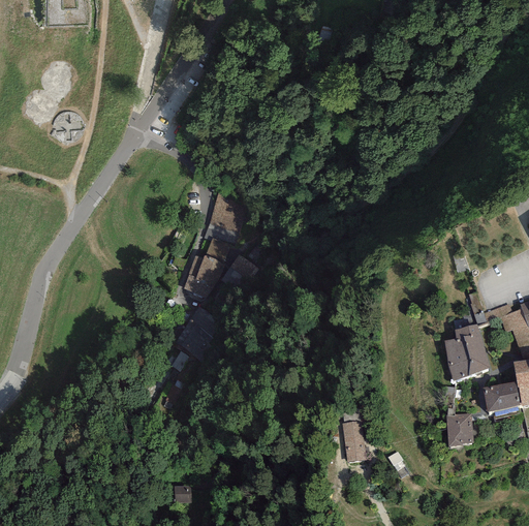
[(334,24),(321,21),(317,36),(330,39),(334,24)]
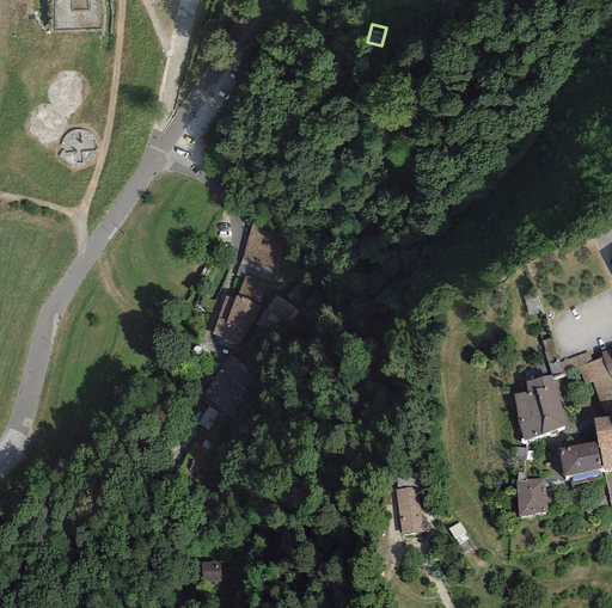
[(237,271),(244,274),(270,282),(280,252),(289,255),(293,232),(251,221),(237,271)]
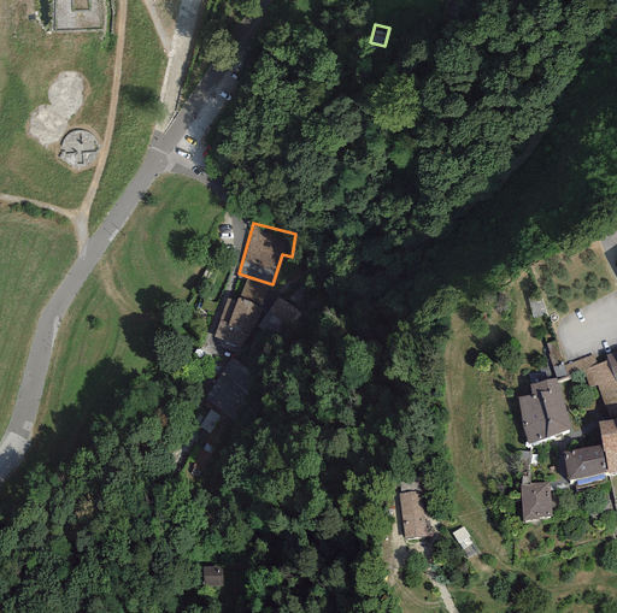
[(272,284),(246,276),(238,298),(228,296),(216,336),(244,347),(272,284)]
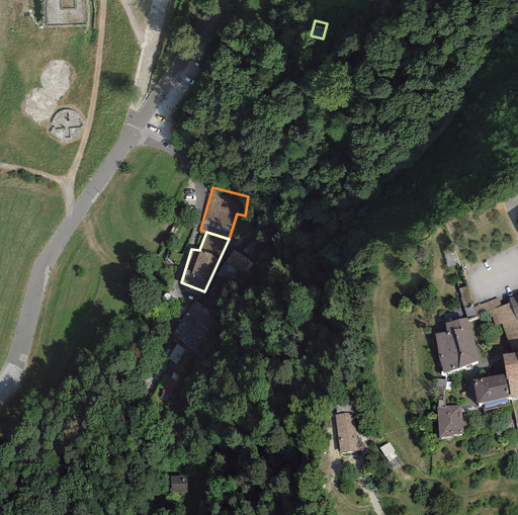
[(447,263),(458,261),(453,243),(443,246),(447,263)]
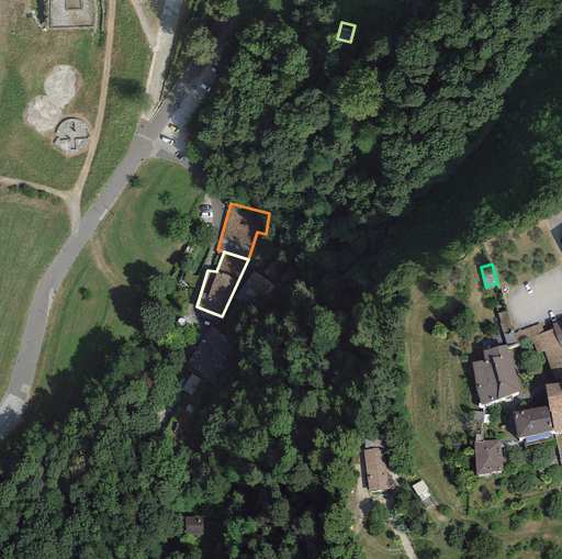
[(518,281),(534,274),(531,268),(516,275),(518,281)]
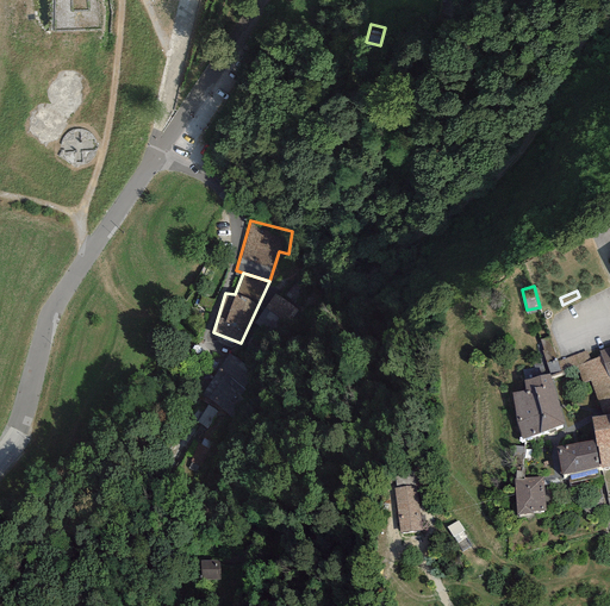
[(275,292),(255,322),(279,338),(299,308),(275,292)]
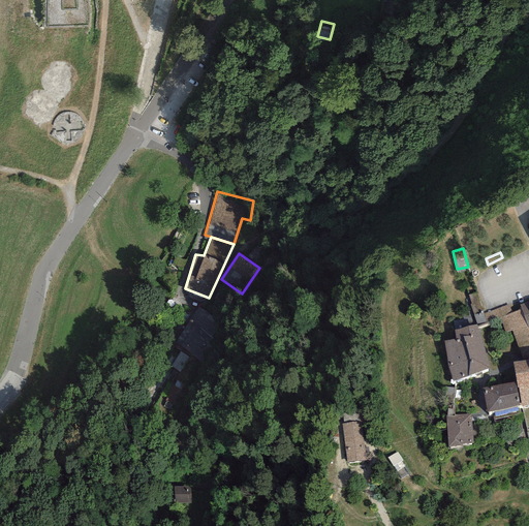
[(486,310),(488,318),(500,315),(505,331),(512,329),(523,361),(528,359),(528,300),(524,302),(520,303),(521,308),(511,310),(509,303),(486,310)]
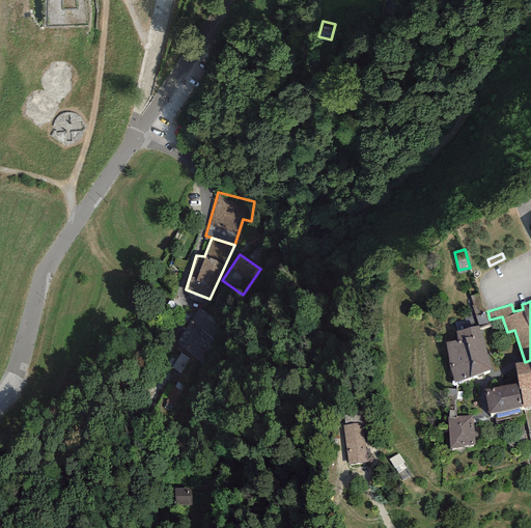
[(221,338),(198,323),(178,351),(201,366),(221,338)]
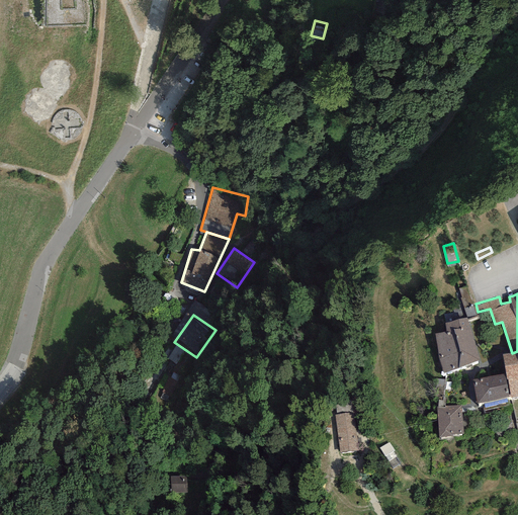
[(466,316),(443,323),(445,331),(434,334),(444,370),(479,360),(466,316)]
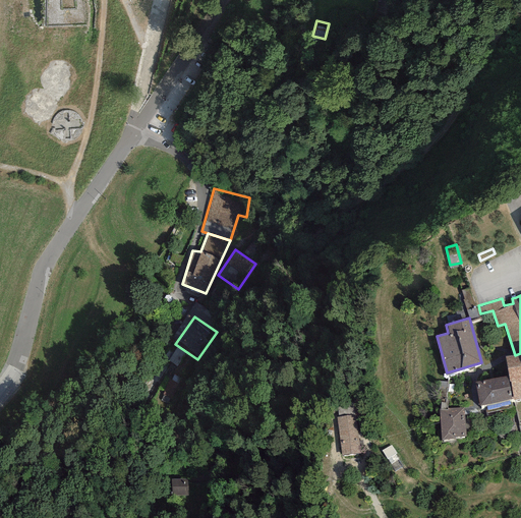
[(520,353),(515,355),(506,356),(513,398),(520,396),(520,353)]
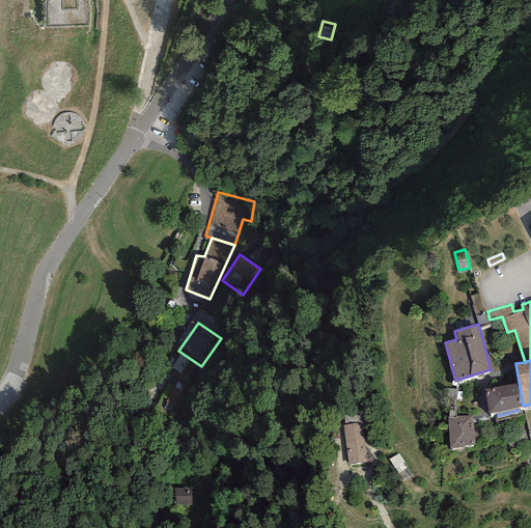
[(516,385),(486,390),(490,412),(521,406),(516,385)]
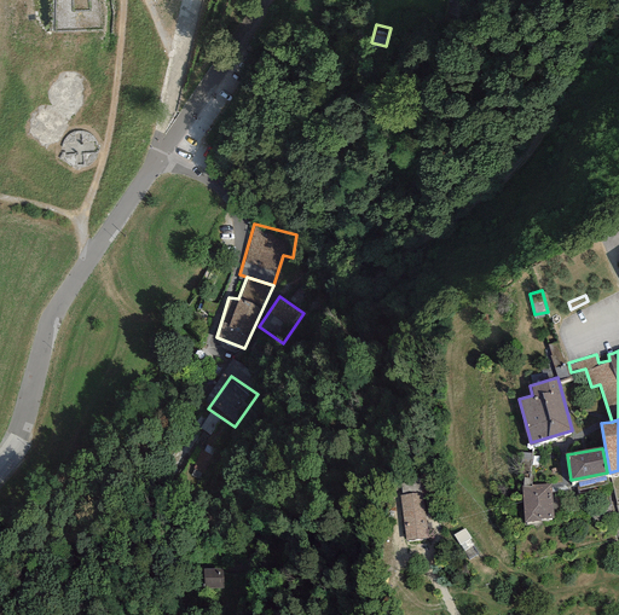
[(551,480),(524,481),(525,521),(553,520),(551,480)]
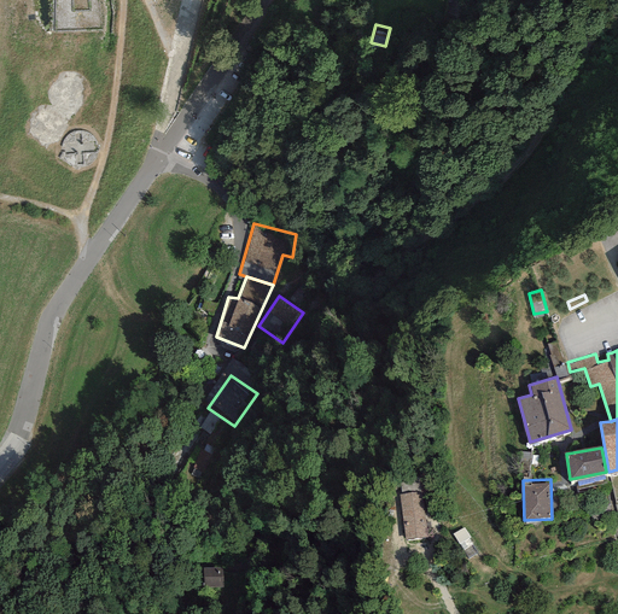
[(413,490),(418,537),(439,536),(435,487),(413,490)]
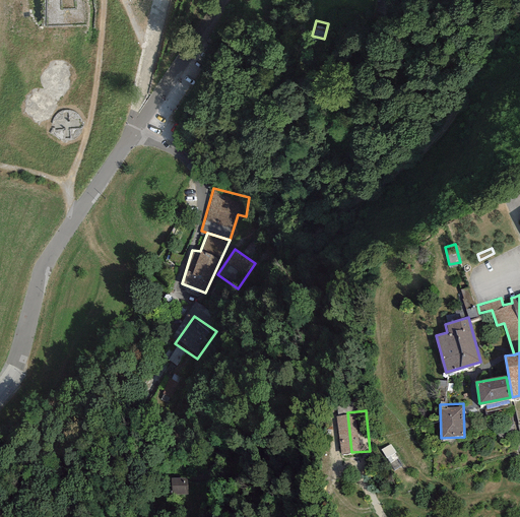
[(389,477),(397,473),(389,459),(381,463),(389,477)]
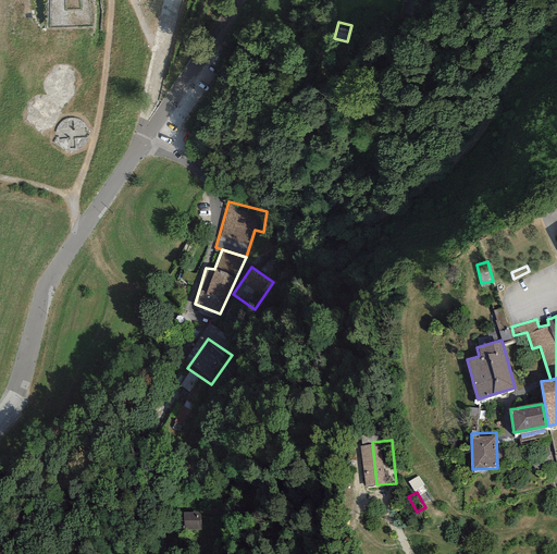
[(200,511),(183,512),(183,529),(200,528),(200,511)]
